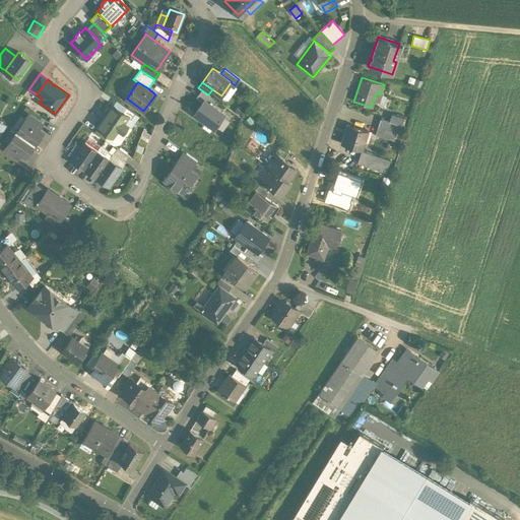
[(208,94),(202,90),(196,99),(203,103),(204,101),(212,107),(216,101),(208,94)]
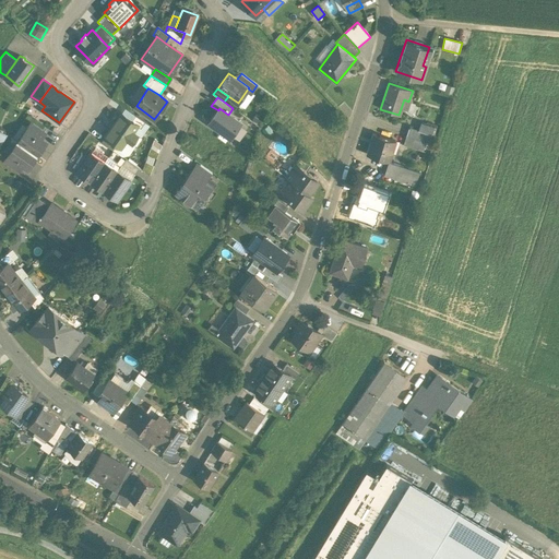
[(218,110),(210,122),(230,138),(240,123),(228,115),(219,108),(218,110)]
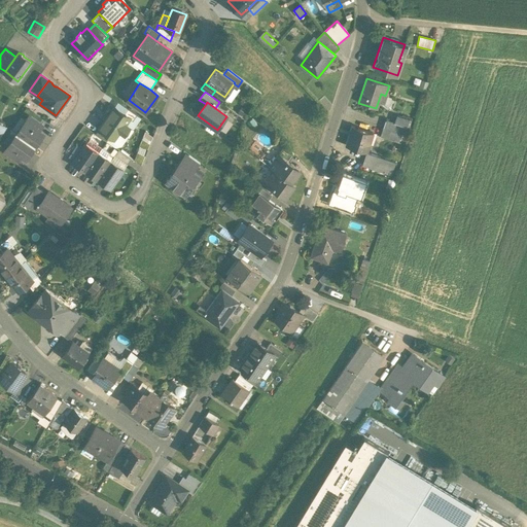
[(114,106),(99,128),(110,136),(115,139),(120,132),(124,135),(130,127),(127,125),(131,118),(125,113),(114,106)]
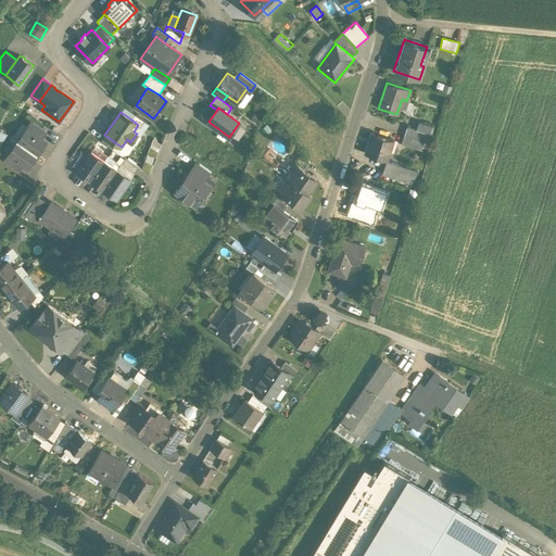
[(144,121),(135,114),(131,119),(138,125),(140,127),(144,121)]
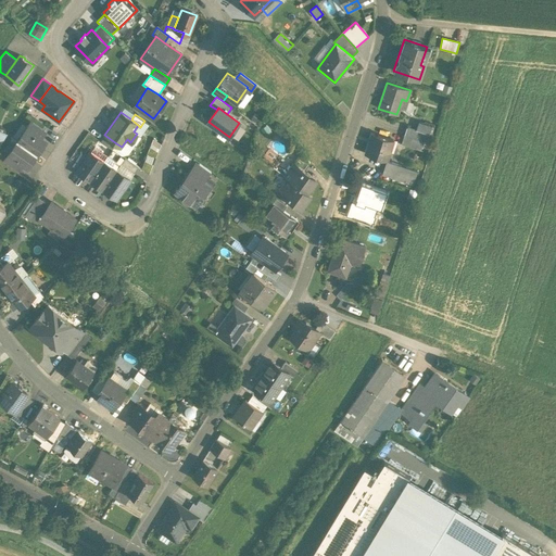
[(433,127),(419,122),(416,130),(429,135),(429,134),(431,134),(433,127)]
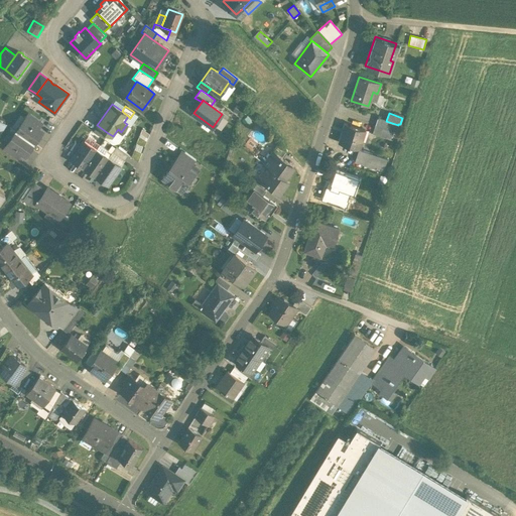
[(41,123),(30,115),(26,120),(38,128),(41,123)]
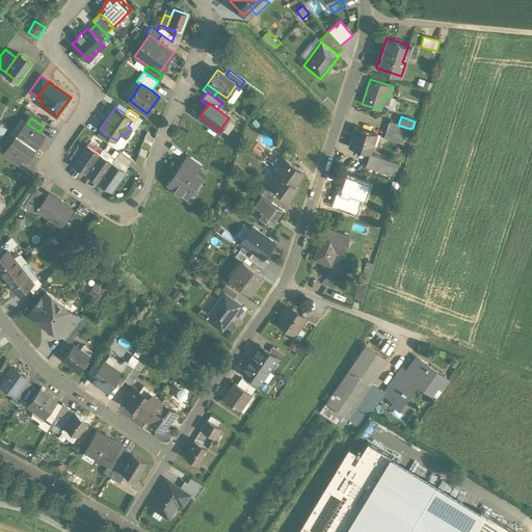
[(398,125),(389,122),(387,129),(405,135),(408,136),(410,129),(398,125)]
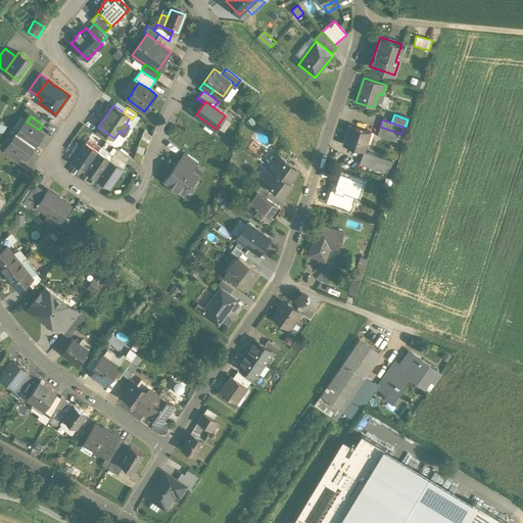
[(27,122),(25,121),(16,133),(35,146),(43,133),(39,130),(27,122)]
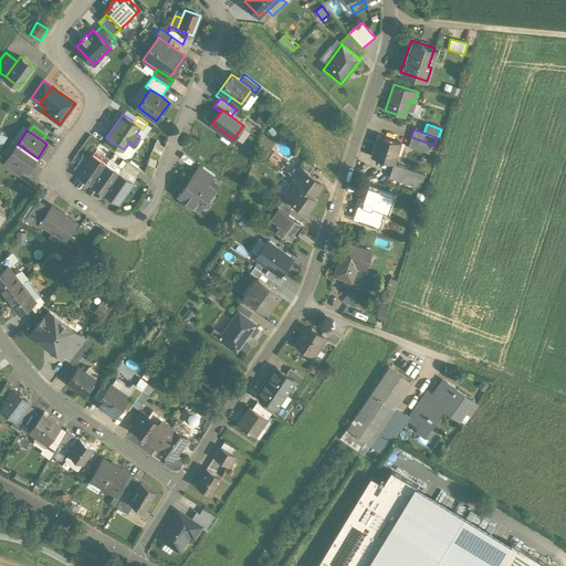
[(401,143),(378,135),(371,157),(394,164),(398,154),(395,153),(398,143),(400,144),(401,143)]
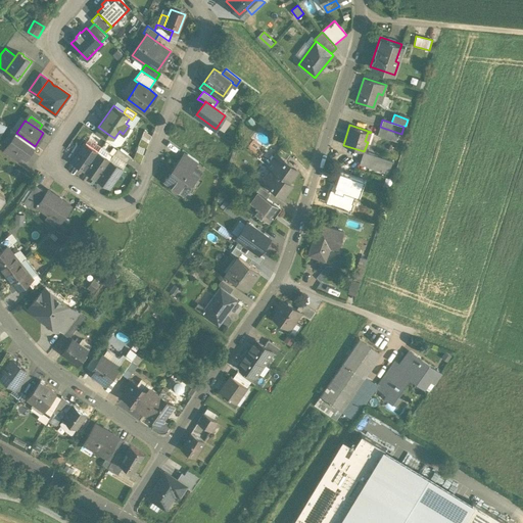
[(109,135),(98,127),(94,132),(106,140),(109,135)]
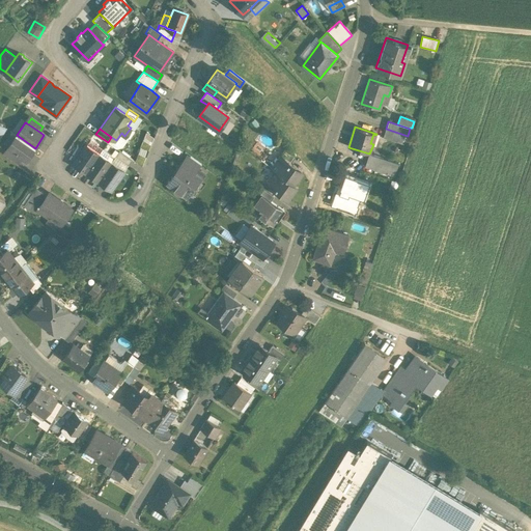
[(404,135),(386,129),(384,137),(384,138),(402,143),(404,135)]
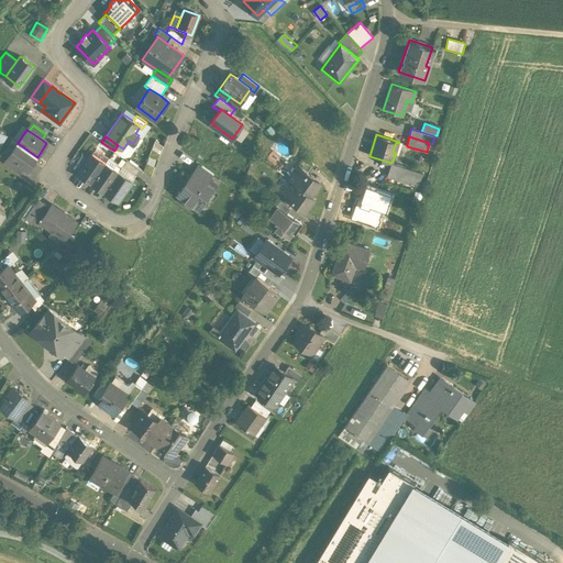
[(155,140),(146,173),(156,175),(165,143),(155,140)]
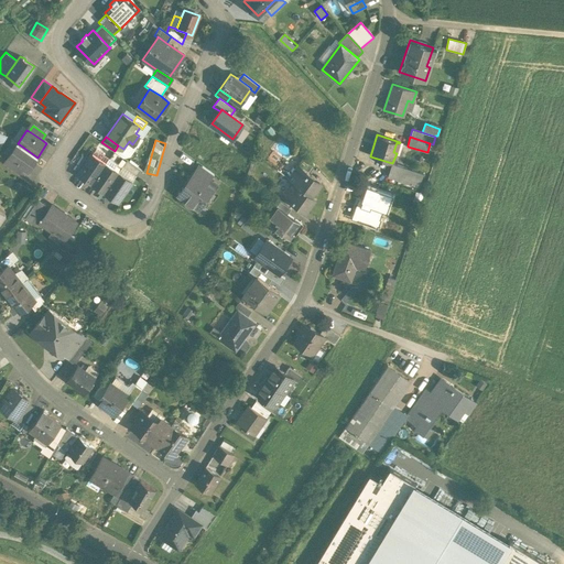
[(38,158),(18,143),(9,156),(10,158),(23,167),(28,171),(38,158)]
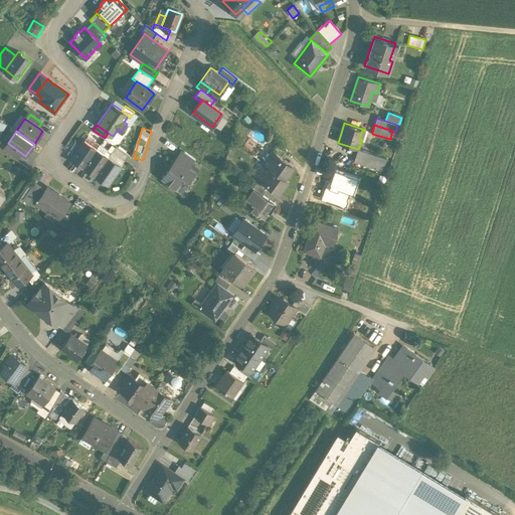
[(100,145),(88,136),(84,141),(97,149),(100,145)]
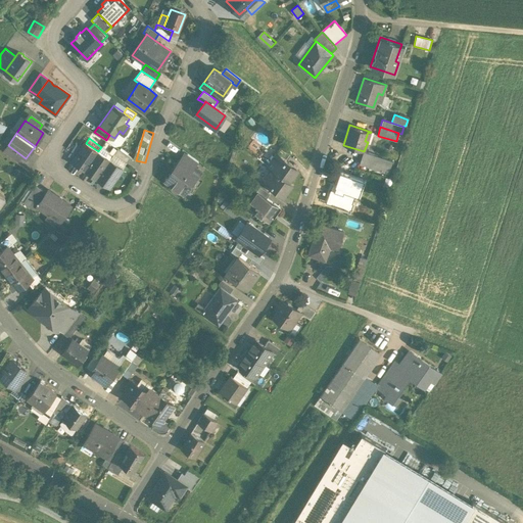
[(85,143),(73,161),(85,171),(98,151),(86,143),(85,143)]
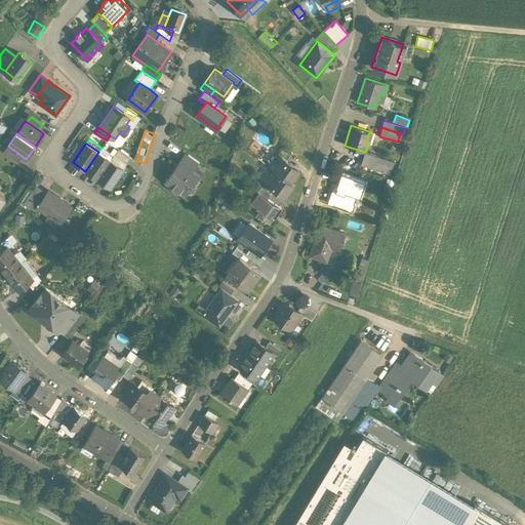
[(292,154),(284,145),(279,152),(289,159),(292,154)]
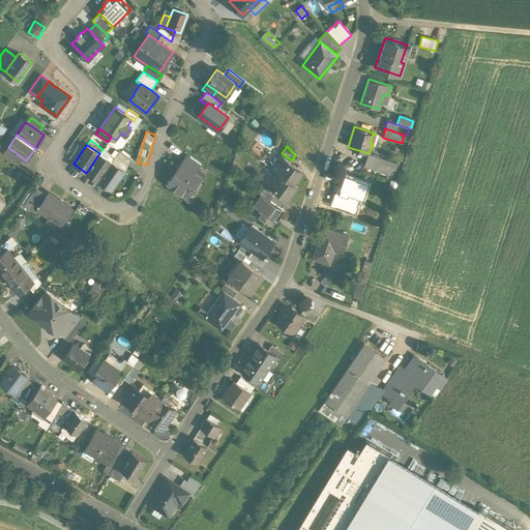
[(77,147),(69,157),(75,162),(82,151),(77,147)]
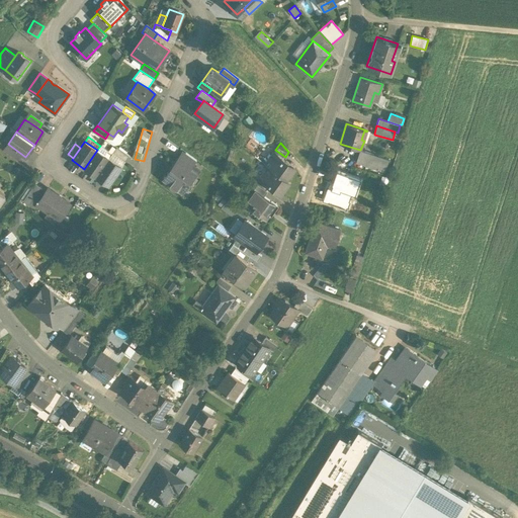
[(21,154),(9,145),(6,151),(17,159),(21,154)]
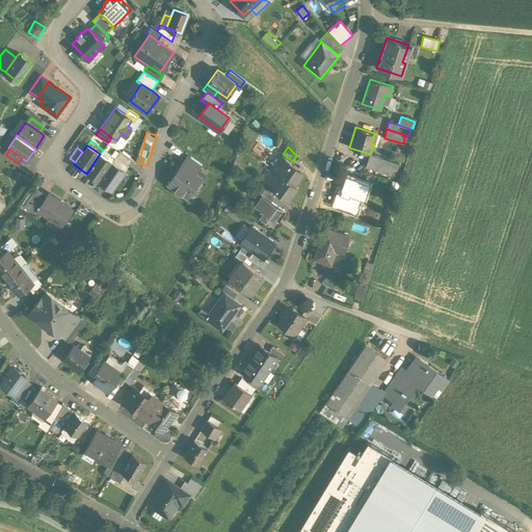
[(133,160),(120,151),(115,158),(128,166),(133,160)]
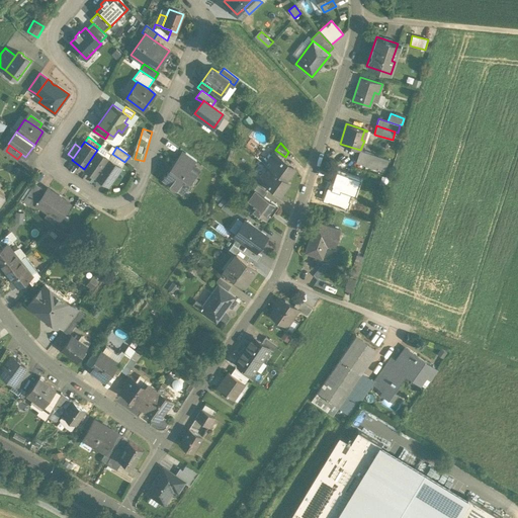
[(97,150),(84,169),(96,177),(108,159),(97,150)]
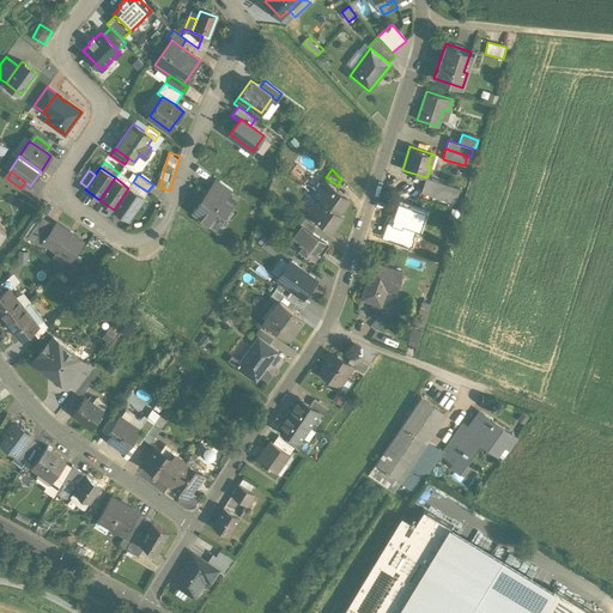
[(426,177),(422,192),(455,204),(460,188),(426,177)]
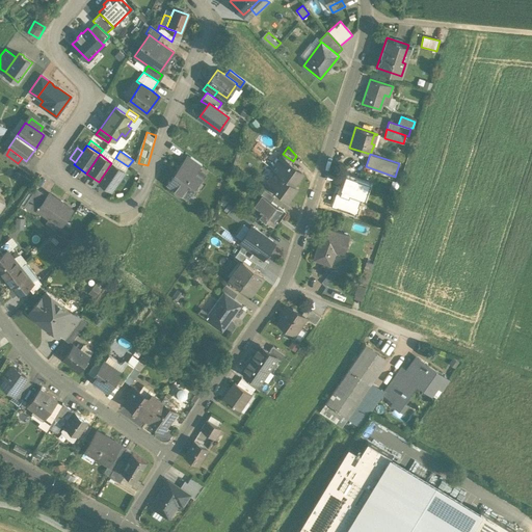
[(202,165),(191,157),(185,166),(195,174),(202,165)]
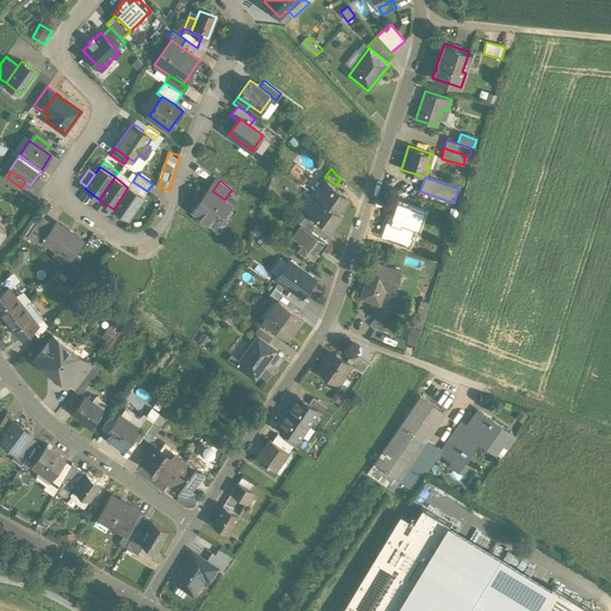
[(347,197),(323,180),(313,193),(316,196),(307,210),(306,210),(318,220),(331,229),(341,214),(338,211),(347,197)]
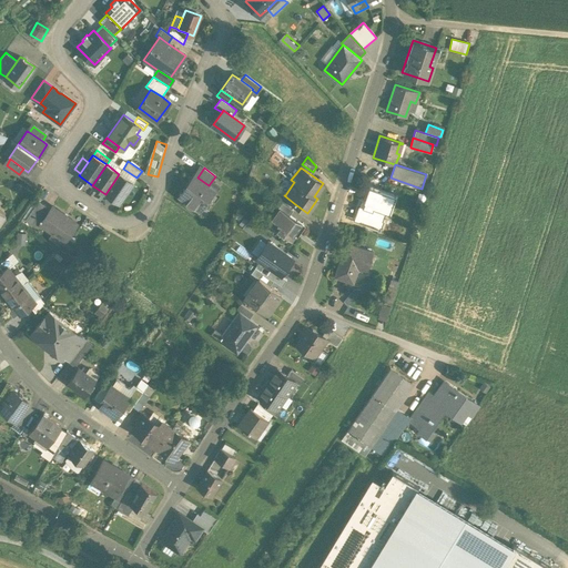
[(119,174),(105,194),(119,203),(133,183),(119,174)]
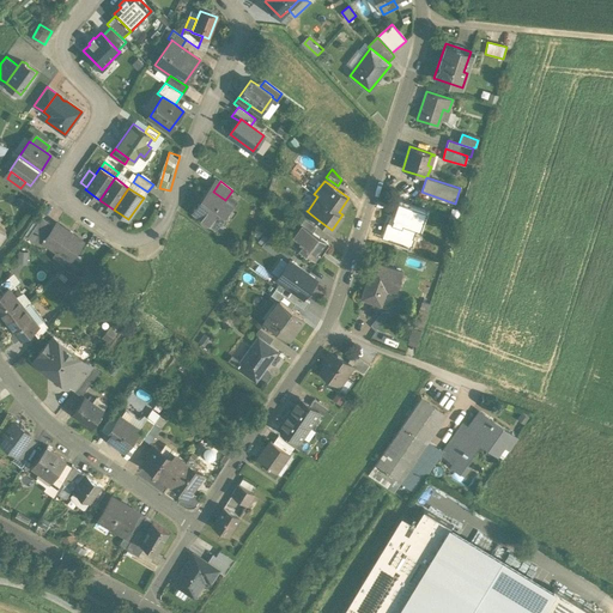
[(211,189),(200,205),(199,204),(194,212),(202,218),(201,218),(202,222),(207,225),(211,225),(216,218),(220,222),(231,205),(213,192),(211,189)]
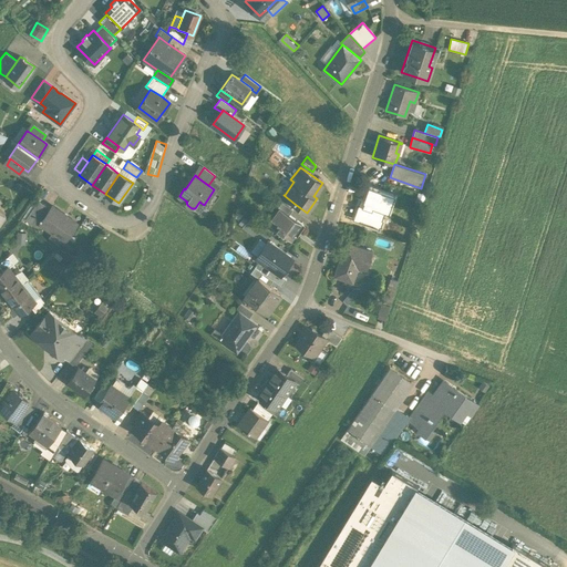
[(392,196),(369,188),(364,200),(361,199),(354,218),(367,223),(366,224),(379,229),(379,227),(380,227),(382,222),(381,220),(382,219),(370,215),(372,208),(387,213),(392,196)]
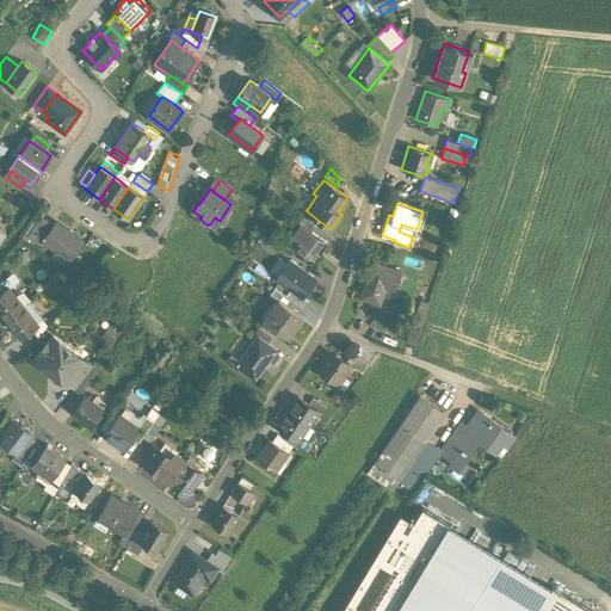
[(318,220),(306,210),(302,216),(304,218),(314,224),(318,220)]
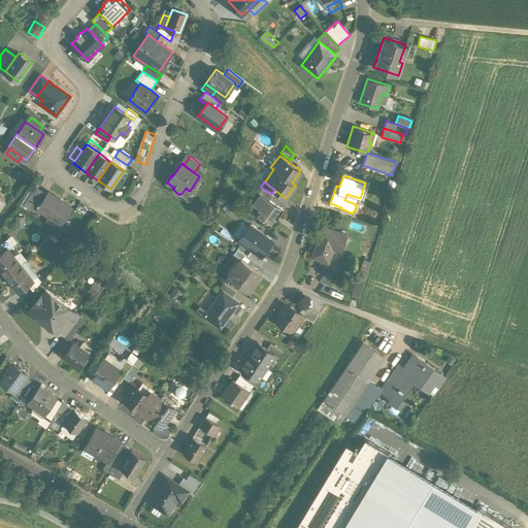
[(35,187),(24,204),(29,208),(41,191),(35,187)]
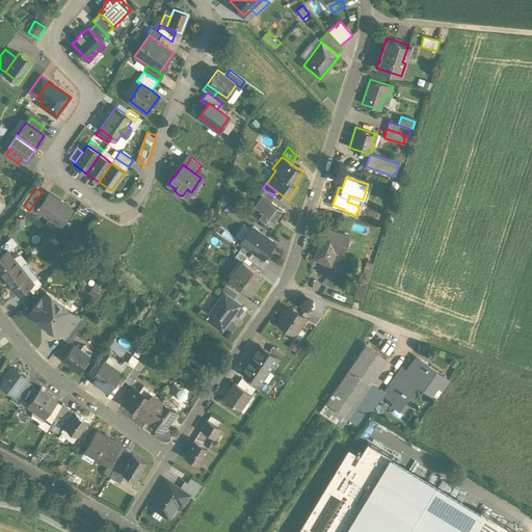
[(273,195),(265,190),(261,195),(263,197),(264,196),(271,203),(274,197),(273,195)]
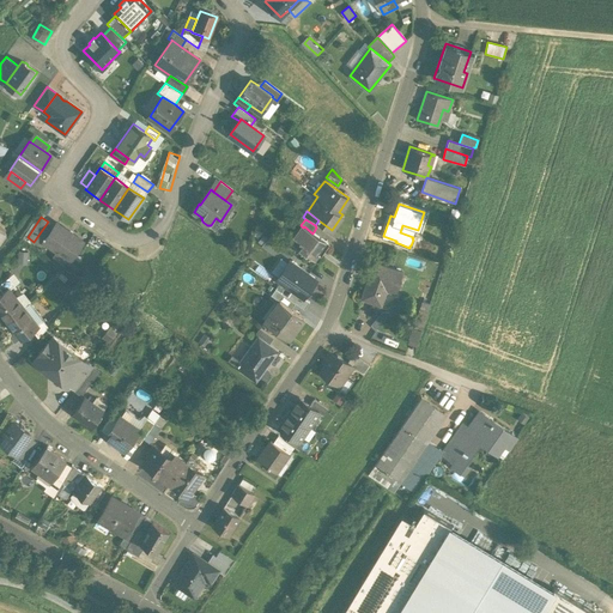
[(48,222),(34,242),(41,247),(43,243),(43,242),(54,226),(48,222)]
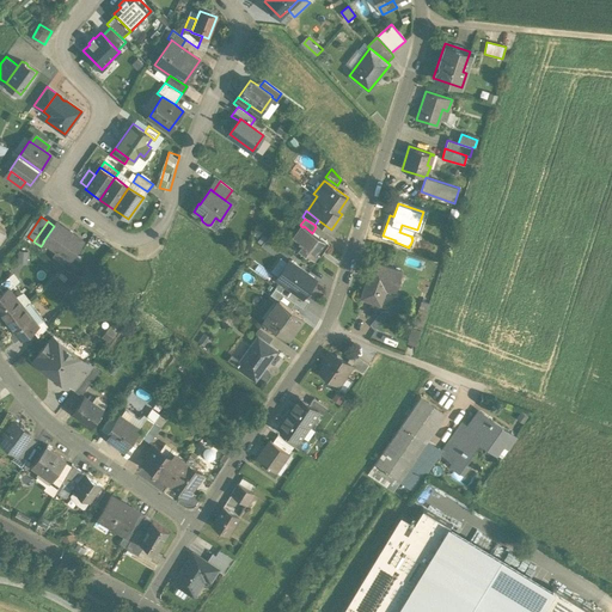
[(83,242),(56,224),(54,226),(43,242),(43,243),(69,261),(83,242)]
